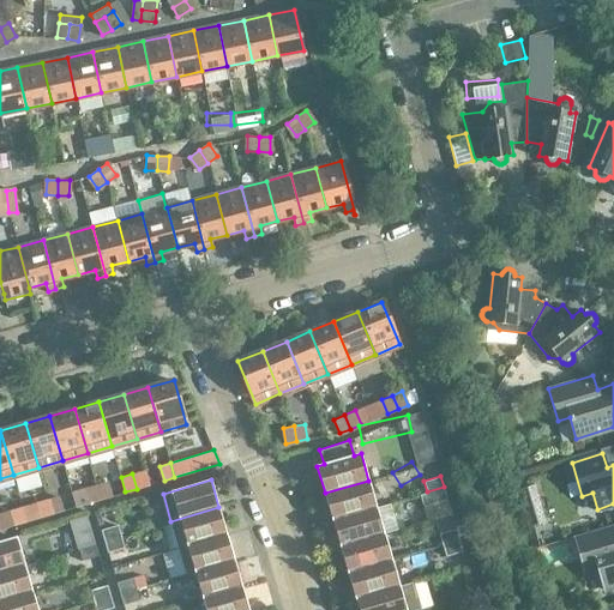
[(368,481),(325,493),(332,519),(377,507),(368,481)]
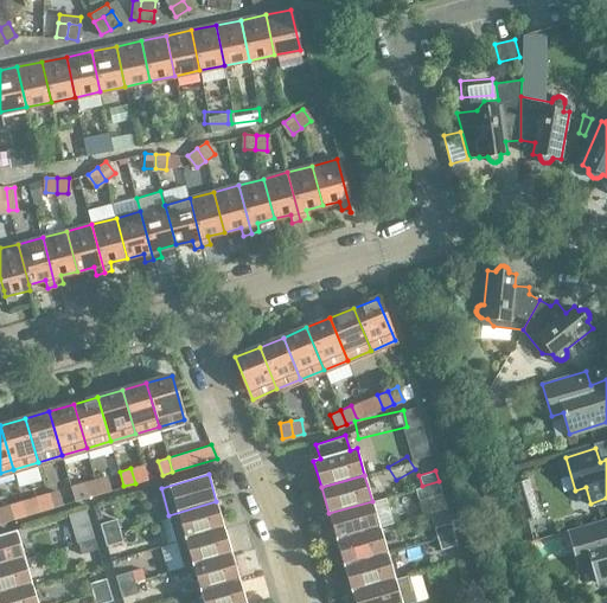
[(106,476),(95,479),(100,493),(110,491),(106,476)]
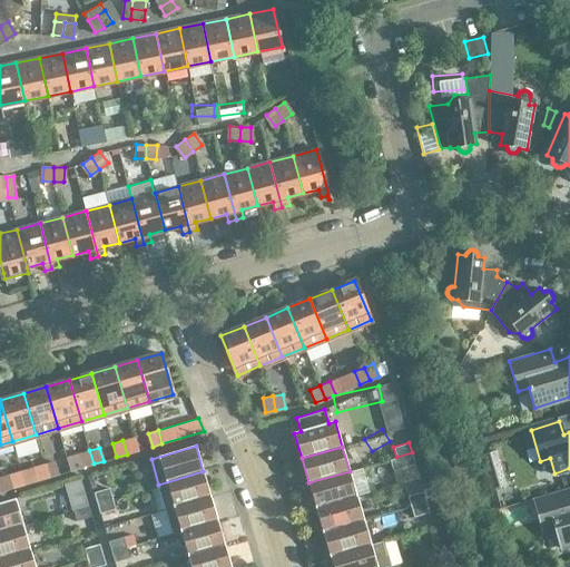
[(79,453),(84,467),(94,463),(89,450),(79,453)]
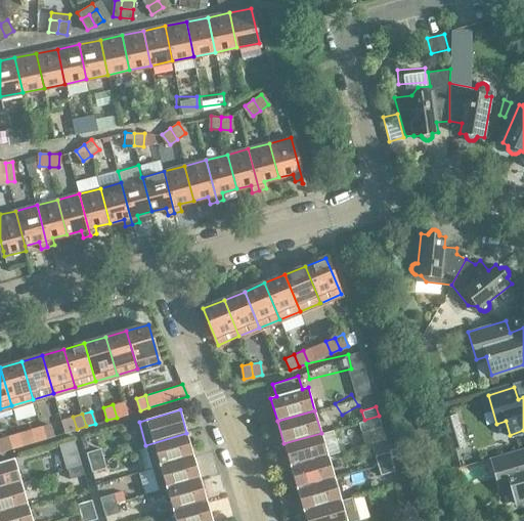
[(379,416),(364,420),(367,430),(382,426),(379,416)]
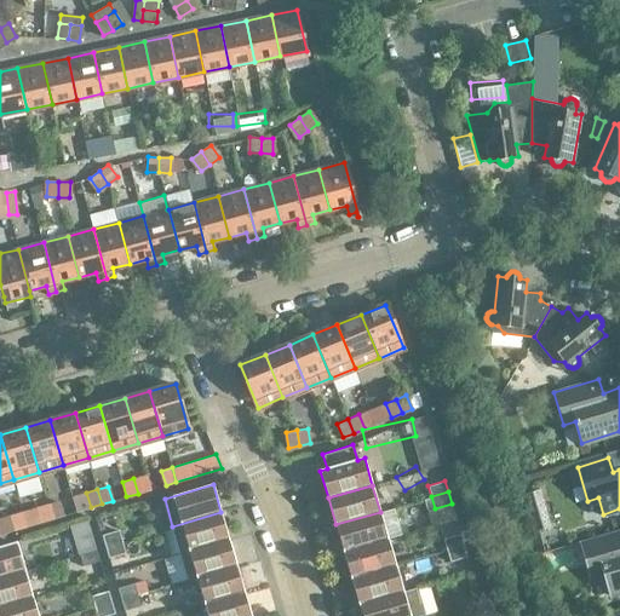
[(58,501),(47,504),(52,519),(63,516),(58,501)]
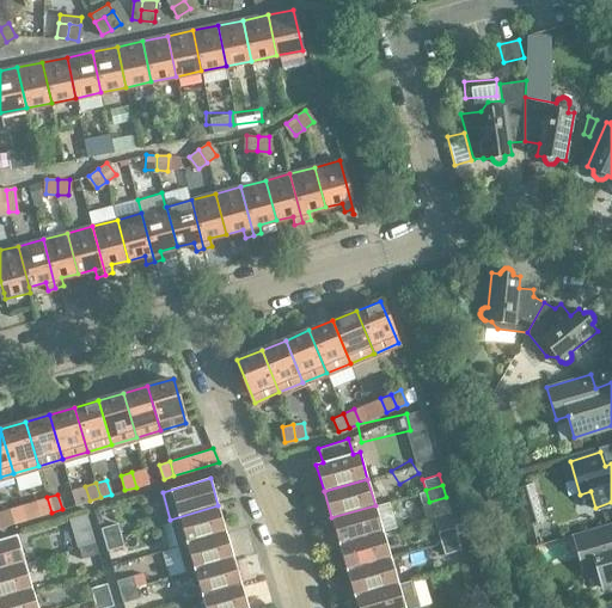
[(51,513),(47,497),(36,501),(41,515),(51,513)]
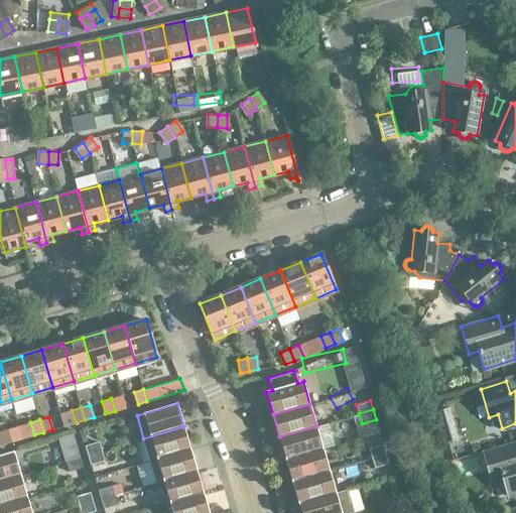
[(150,461),(190,449),(183,426),(143,438),(150,461)]
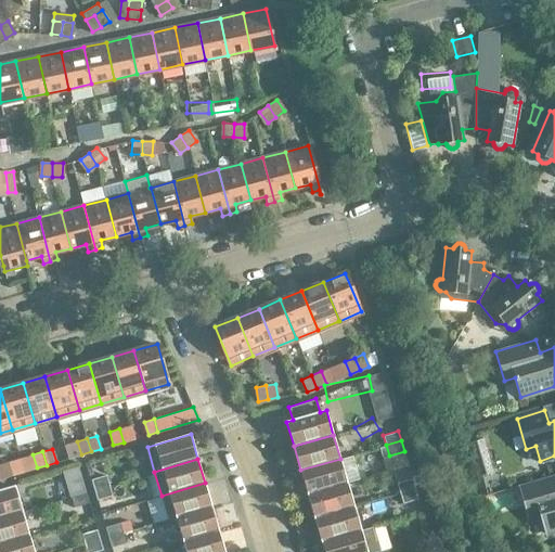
[(300,470),(308,493),(347,483),(340,459),(300,470)]
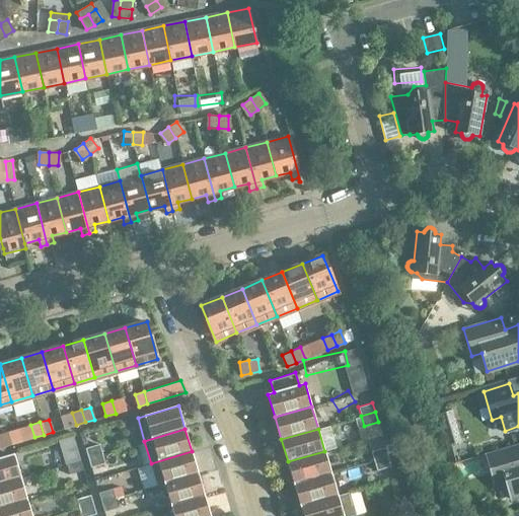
[(0,433),(0,440),(2,447),(11,444),(7,432),(0,433)]
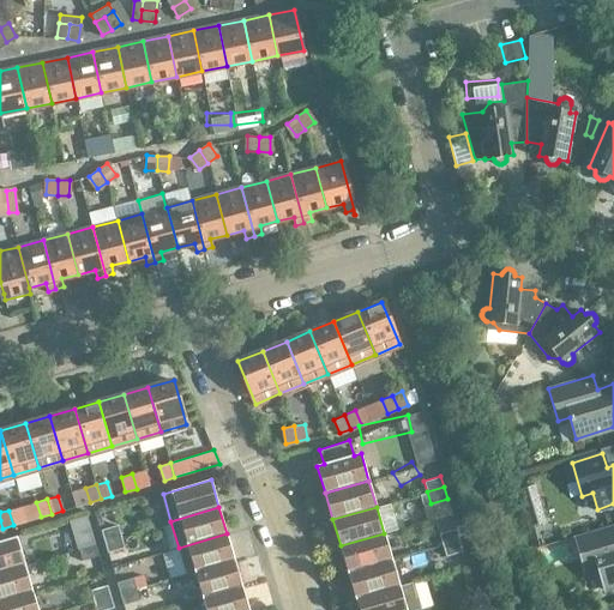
[(101,529),(104,541),(121,536),(118,524),(101,529)]
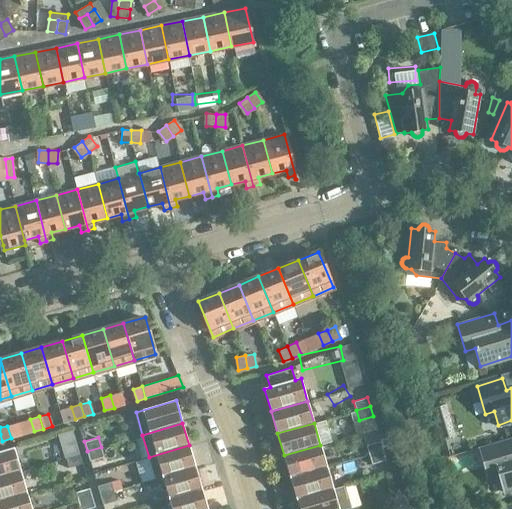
[(511,439),(480,449),(488,475),(499,472),(504,491),(511,488),(511,439)]
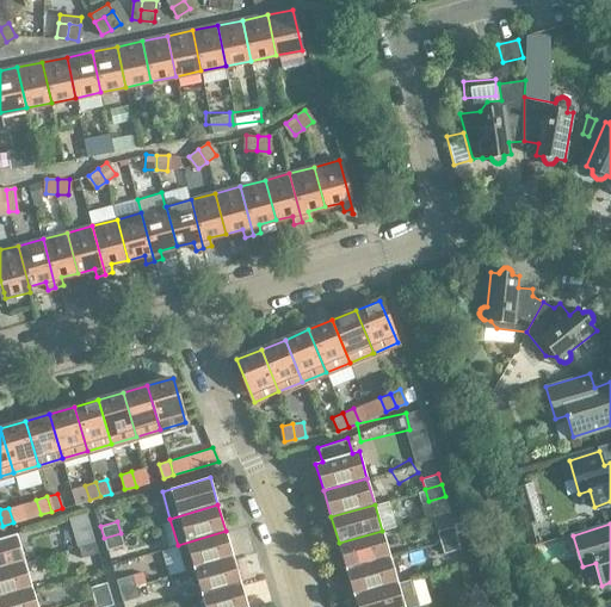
[(437,531),(440,542),(457,537),(454,525),(437,531)]
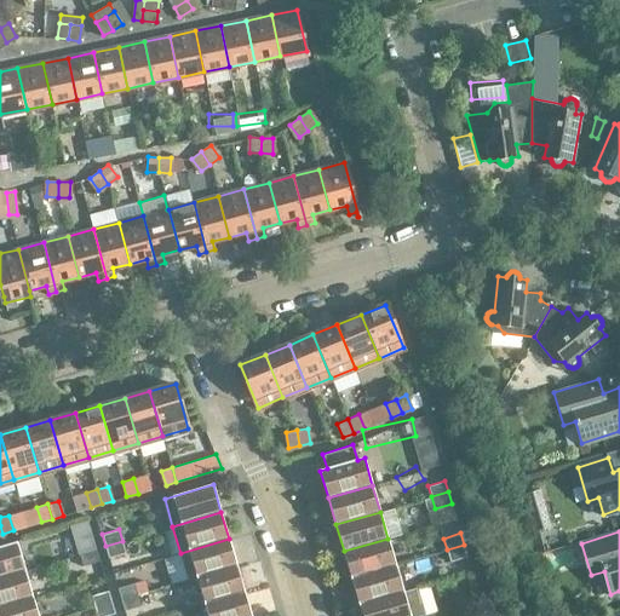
[(76,542),(79,553),(96,548),(93,537),(76,542)]
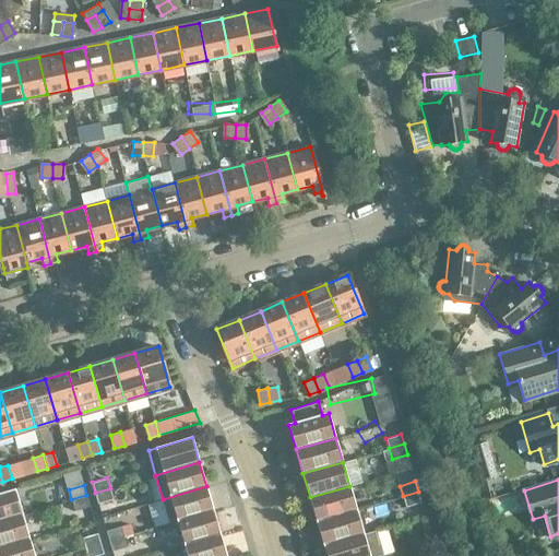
[(178,520),(213,510),(206,486),(163,499),(169,522),(178,520)]
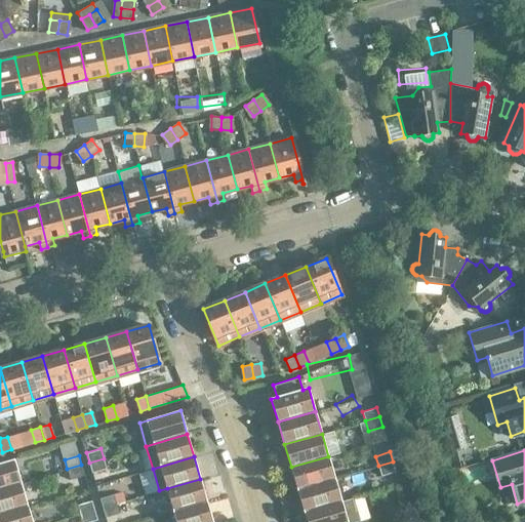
[(328,456),(291,467),(297,489),(335,478),(328,456)]
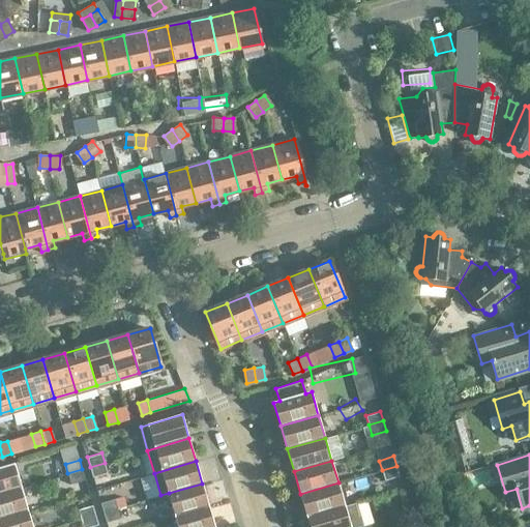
[(105,463),(90,467),(93,476),(108,472),(105,463)]
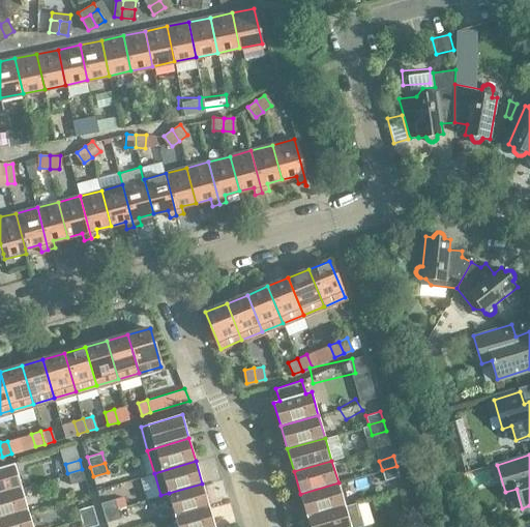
[(466,468),(471,488),(492,481),(486,463),(466,468)]
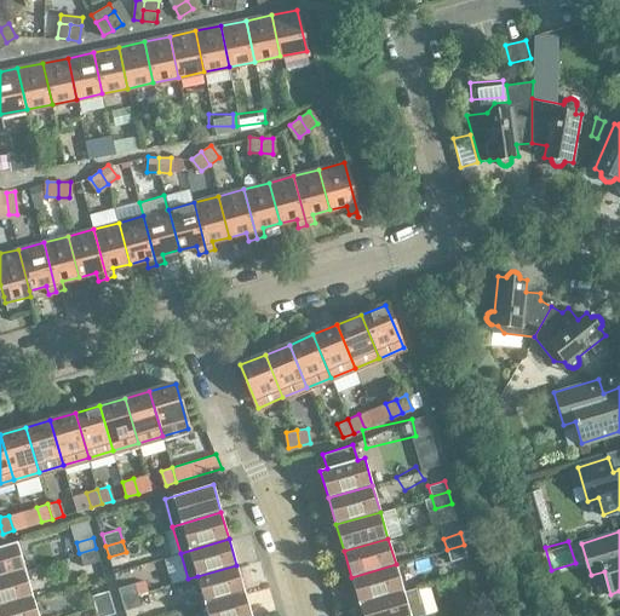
[(0,547),(0,576),(24,569),(17,542),(0,547)]
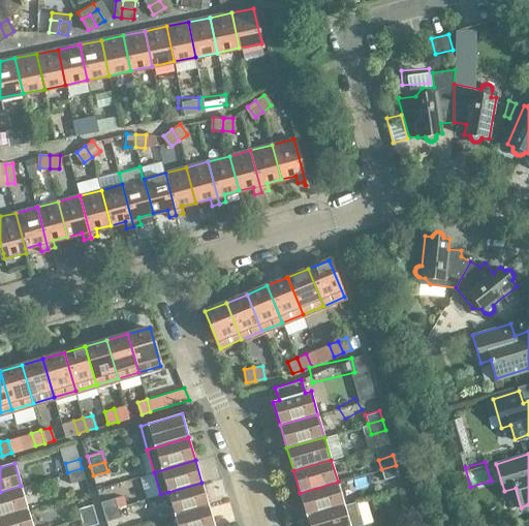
[(396,465),(381,469),(384,478),(399,474),(396,465)]
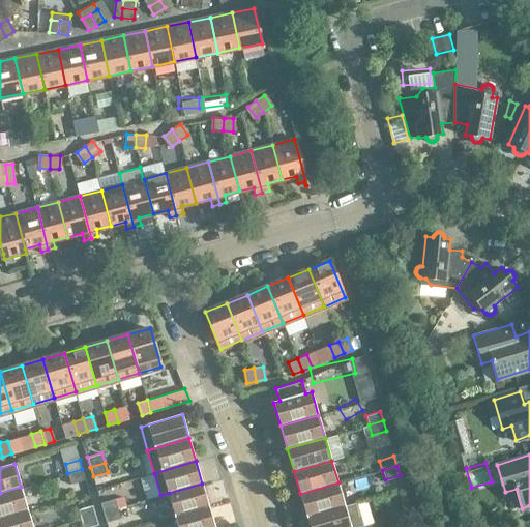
[(70,484),(85,479),(82,469),(67,473),(70,484)]
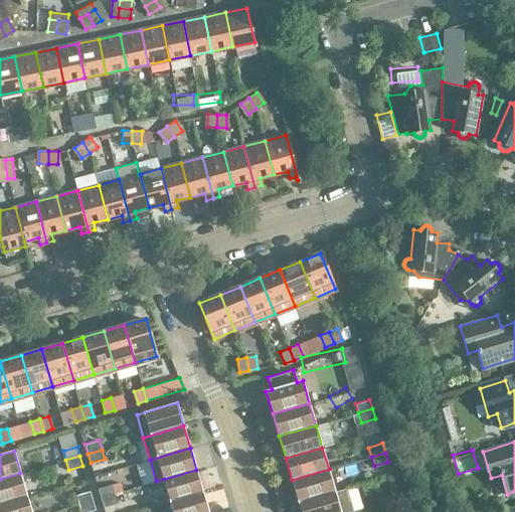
[(292,480),(299,502),(335,491),(329,469),(292,480)]
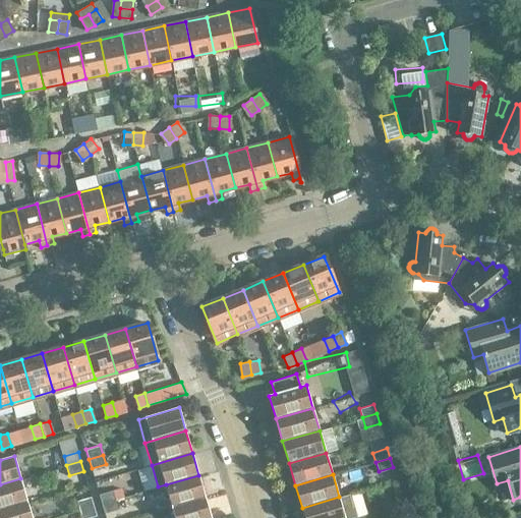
[(198,475),(166,484),(172,507),(206,498),(198,475)]
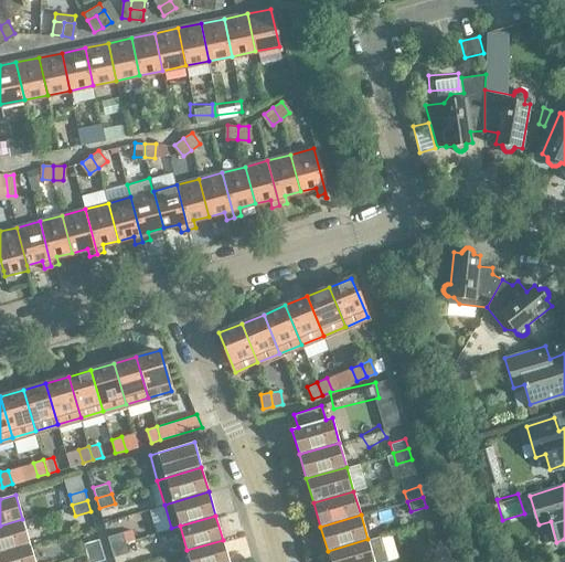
[(0,552),(30,543),(22,519),(0,526),(0,552)]
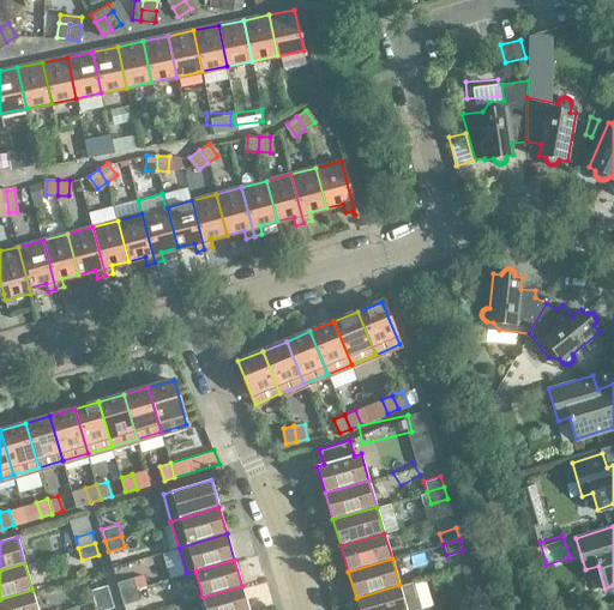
[(90,589),(94,601),(110,596),(103,569),(90,573),(94,589),(90,589)]
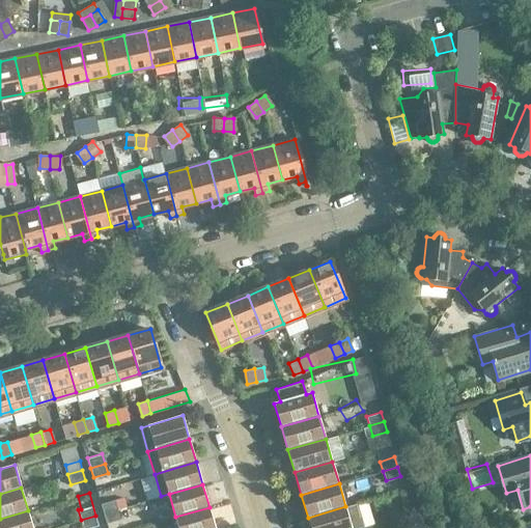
[(101,503),(104,513),(118,509),(127,507),(123,497),(101,503)]
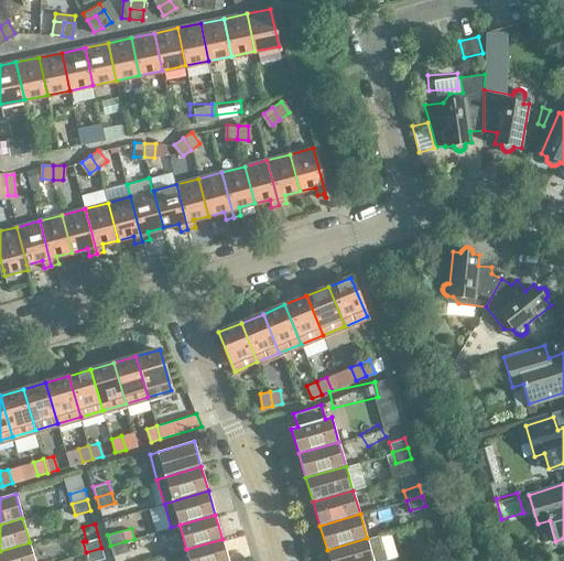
[(367,538),(327,550),(329,560),(380,560),(387,559),(380,535),(367,538)]
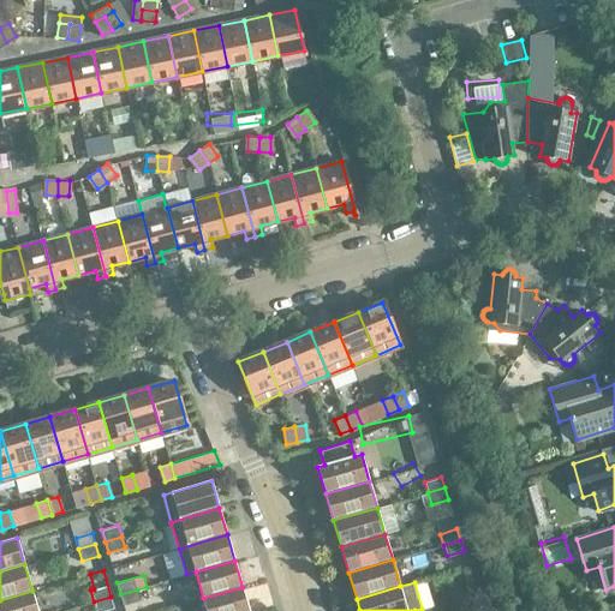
[(203,598),(207,610),(249,610),(243,587),(203,598)]
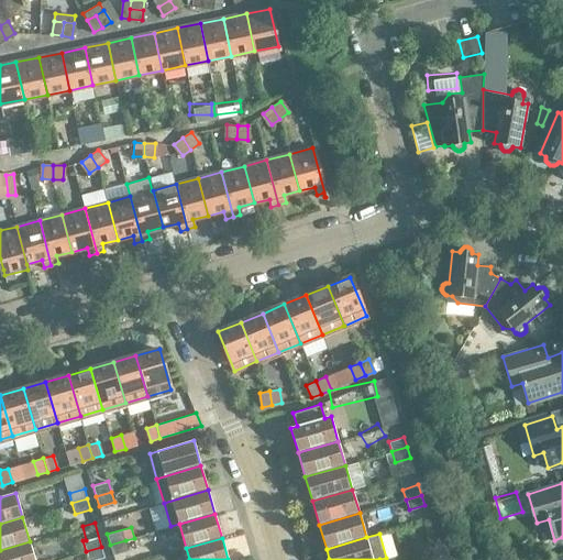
[(125,540),(110,545),(113,555),(129,550),(125,540)]
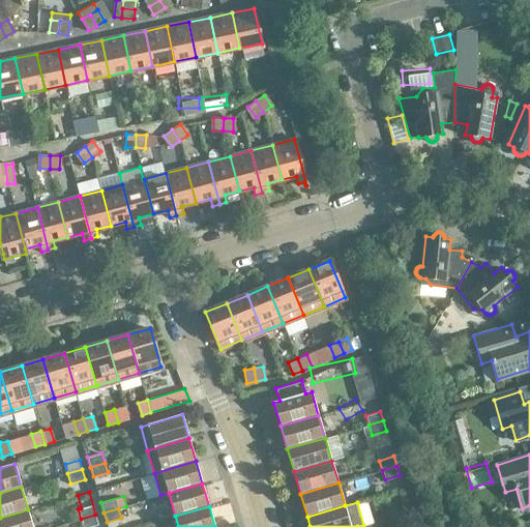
[(0,518),(0,526),(32,526),(28,509),(0,518)]
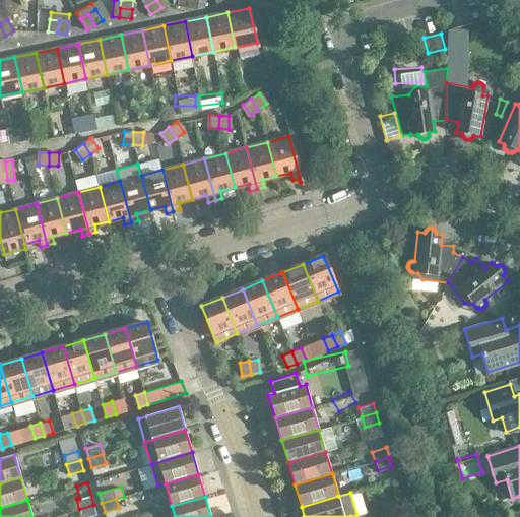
[(93,505),(79,509),(81,516),(86,516),(96,514),(93,505)]
